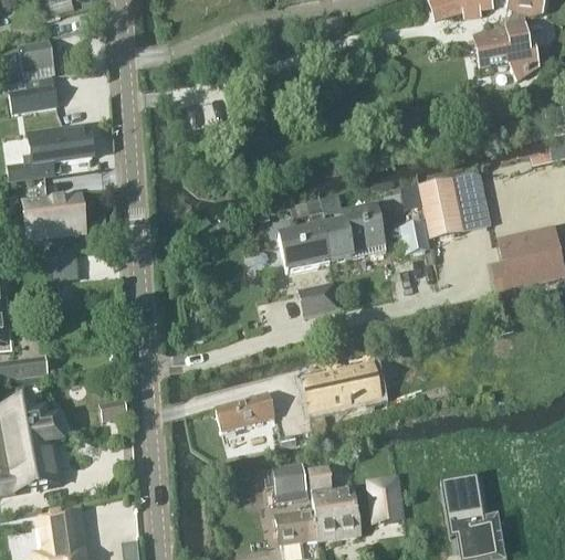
[(48,0),(51,13),(72,8),(70,0),(48,0)]
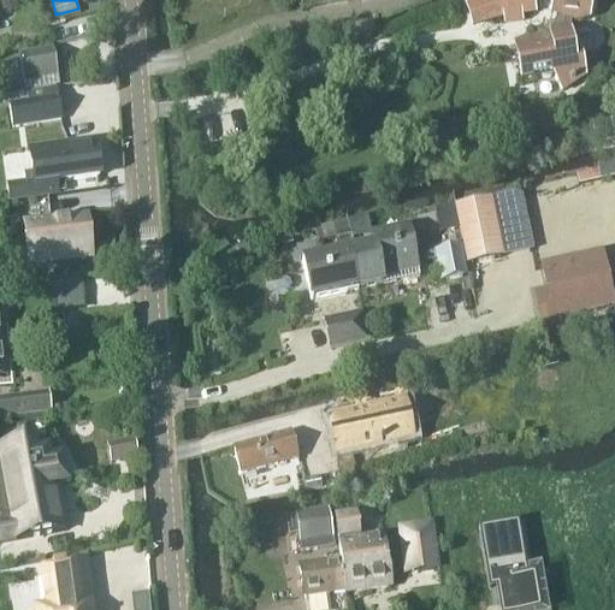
[(472,0),(468,1),(474,19),(503,10),(534,5),(533,0),(472,0)]
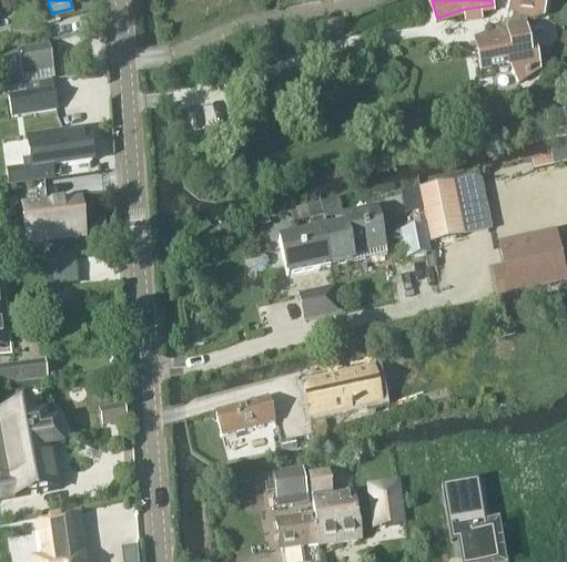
[(525,26),(525,14),(540,11),(542,0),(510,0),(509,8),(515,10),(512,23),(509,22),(507,31),(484,36),(476,40),(482,70),(510,64),(512,67),(518,79),(538,67),(534,43),(528,44),(525,26)]
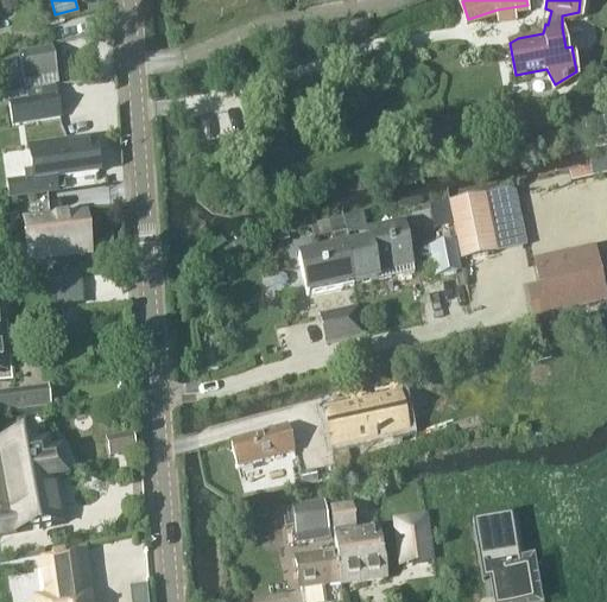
[(55,44),(20,50),(25,76),(58,70),(55,44)]
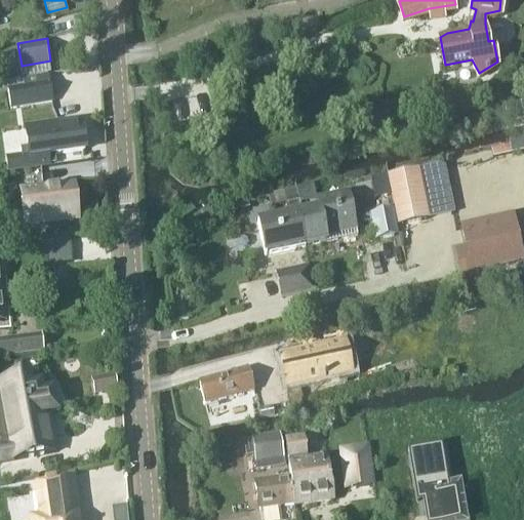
[(11,106),(54,100),(49,73),(24,77),(25,83),(7,86),(11,106)]
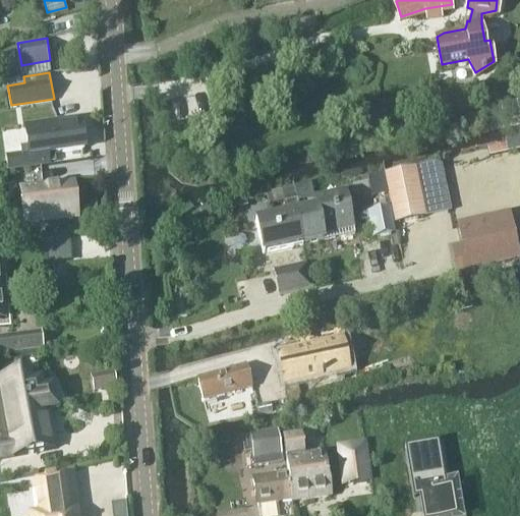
[(518,98),(502,101),(505,114),(519,110),(519,104),(518,98)]
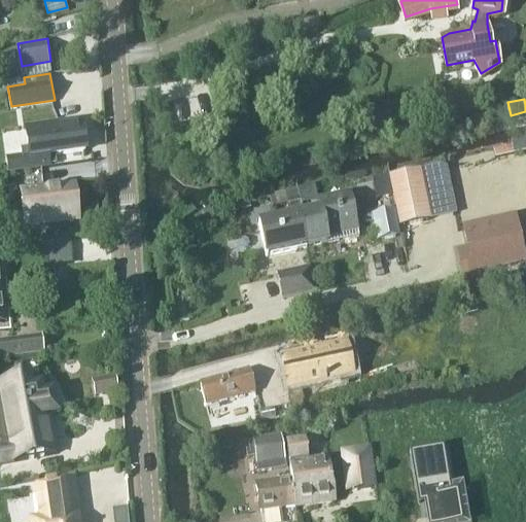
[(24,149),(8,151),(10,168),(37,164),(51,162),(50,157),(49,149),(86,144),(81,115),(31,124),(33,139),(23,141),(24,149)]
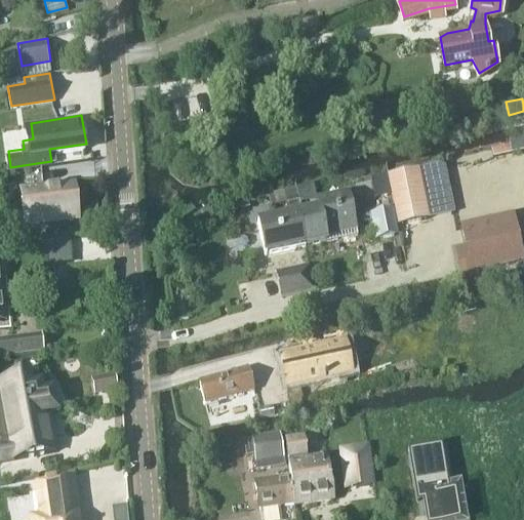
[(399,221),(430,214),(449,204),(440,161),(389,171),(399,221)]
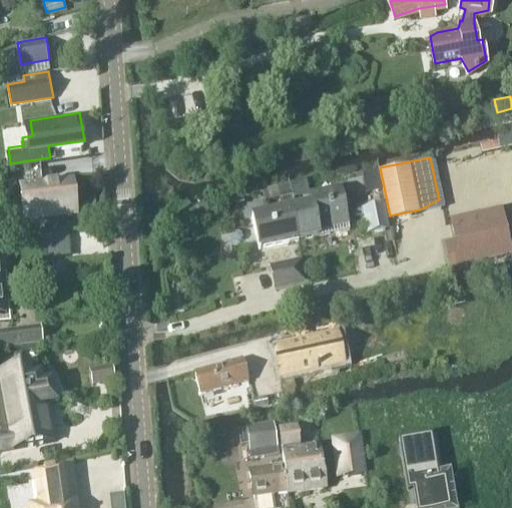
[(24,216),(76,210),(73,176),(21,181),(24,216)]
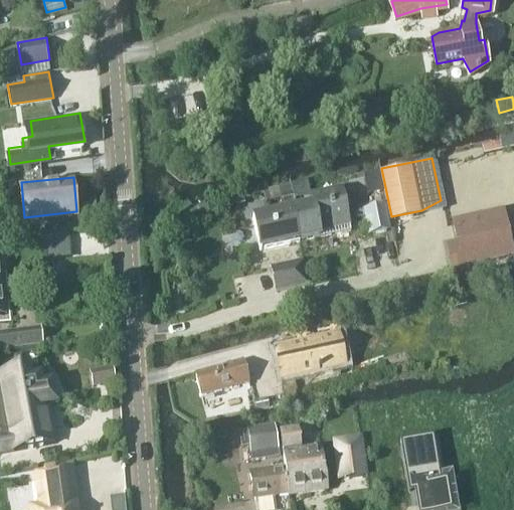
[(295,196),(311,193),(307,177),(268,185),(271,198),(281,196),(294,193),(295,196)]
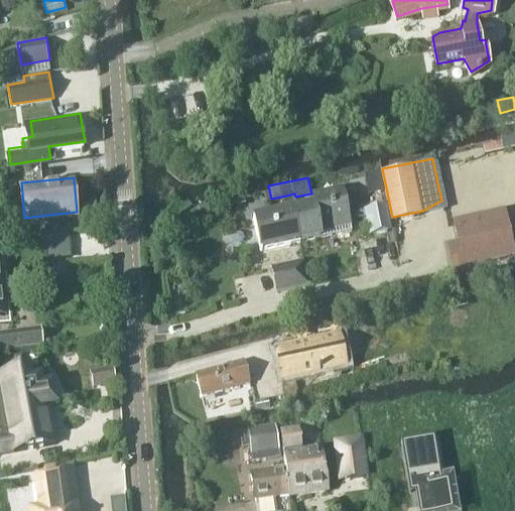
[(352,222),(344,185),(312,193),(314,202),(293,207),(293,206),(284,208),(256,214),(255,214),(262,247),(263,246),(320,234),(322,234),(353,228),(352,222)]
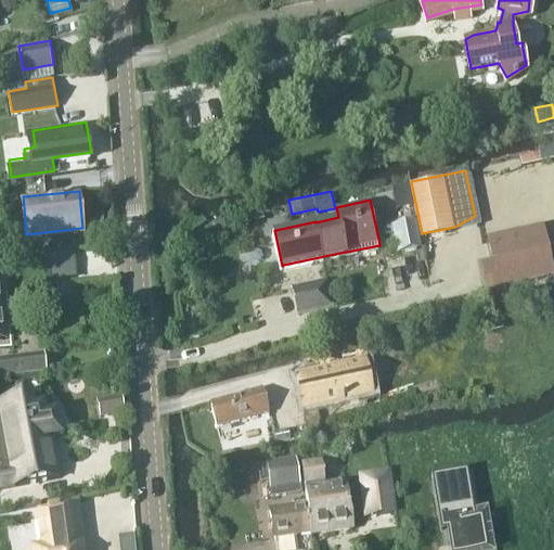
[(398,253),(423,246),(416,217),(391,222),(398,253)]
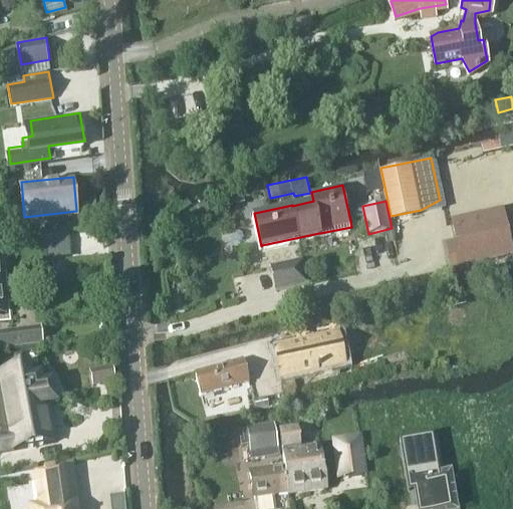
[(455,269),(466,266),(465,259),(510,249),(501,210),(456,219),(460,240),(449,243),(455,269)]
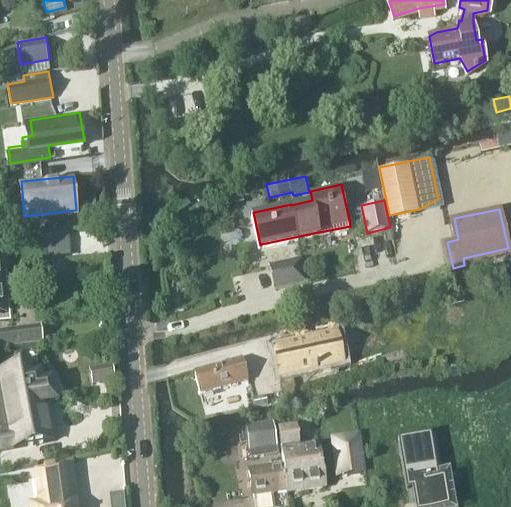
[(275,286),(307,279),(302,254),(270,261),(275,286)]
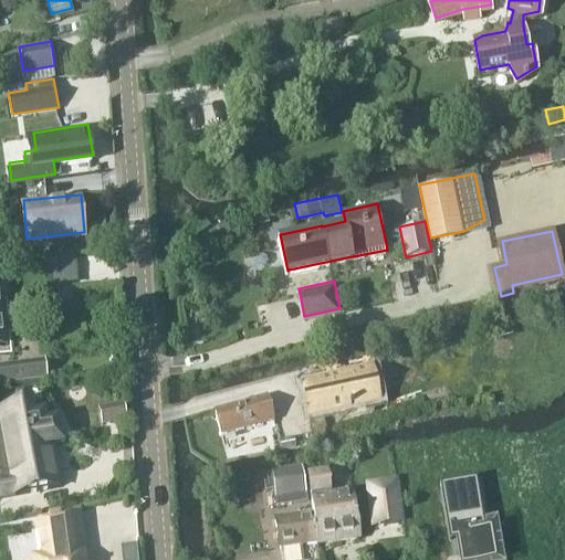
[(0,378),(48,372),(45,356),(0,361),(0,378)]
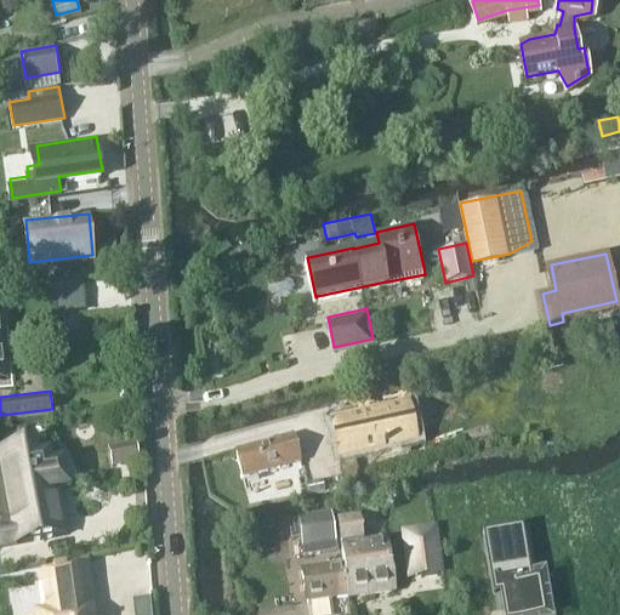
[(416,433),(409,397),(367,405),(367,408),(333,415),(336,436),(339,436),(342,450),(353,448),(350,433),(371,428),(374,443),(402,437),(416,433)]
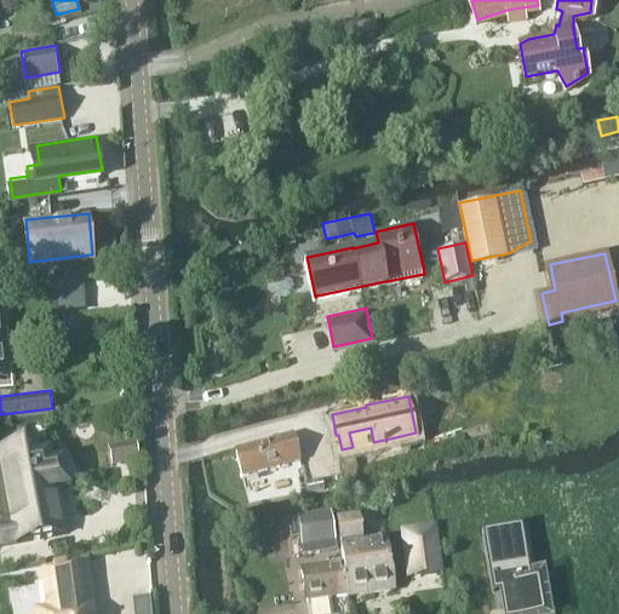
[(244,471),(281,462),(281,459),(299,454),(293,430),(236,445),(244,471)]
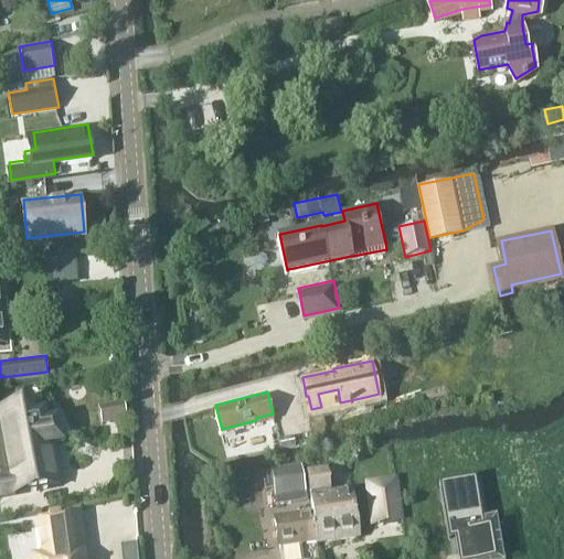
[(32,411),(30,399),(0,405),(6,434),(9,433),(13,459),(11,460),(12,471),(1,473),(4,491),(62,480),(59,462),(53,463),(49,441),(63,438),(59,415),(46,417),(45,408),(32,411)]
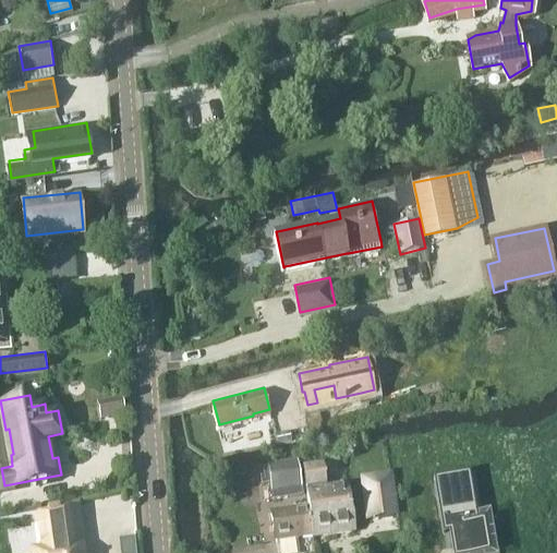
[(100,413),(124,409),(121,396),(98,400),(100,413)]
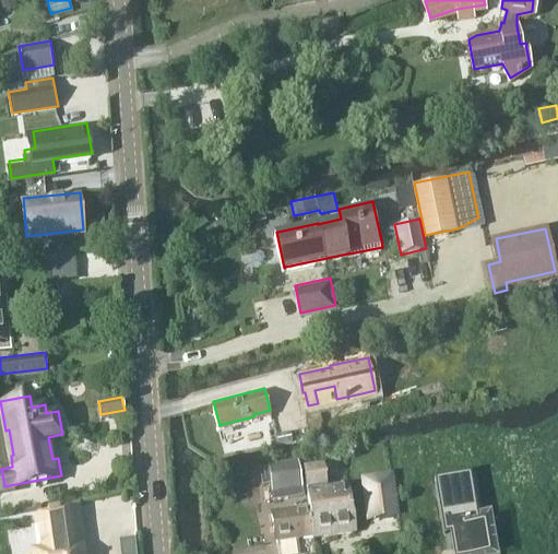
[(319,405),(307,408),(312,433),(327,429),(321,404),(319,405)]
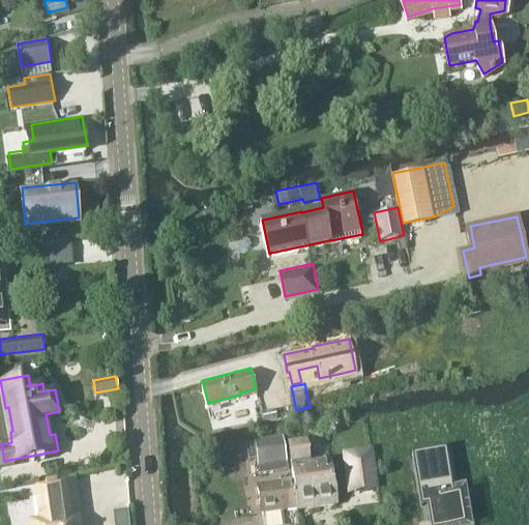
[(285,450),(283,436),(257,439),(256,440),(260,463),(261,470),(287,467),(288,467),(285,450)]
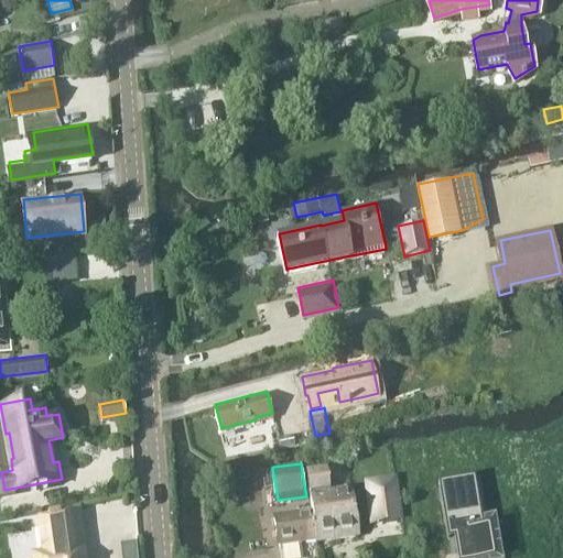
[(332,487),(328,463),(307,466),(317,539),(359,534),(352,483),(332,487)]
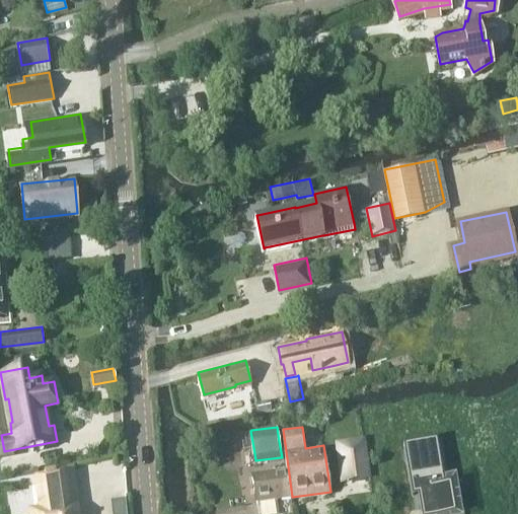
[(370,478),(365,436),(349,438),(354,480),(370,478)]
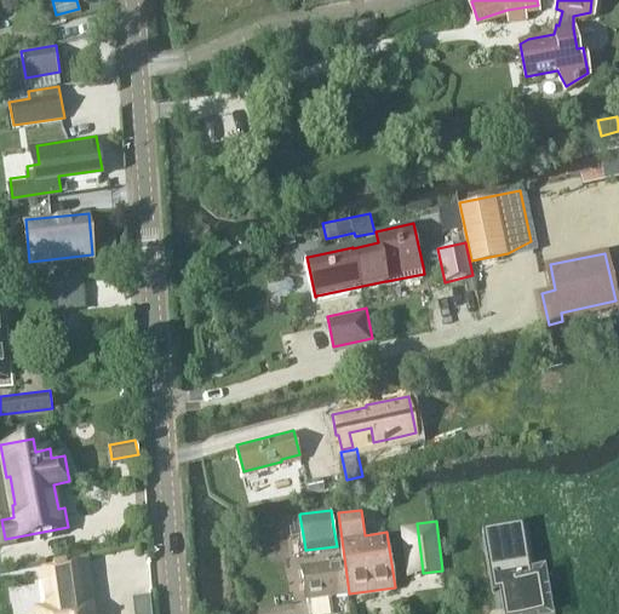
[(523,522),(483,528),(493,590),(496,590),(494,586),(499,585),(504,613),(532,613),(545,612),(539,575),(532,577),(523,522)]
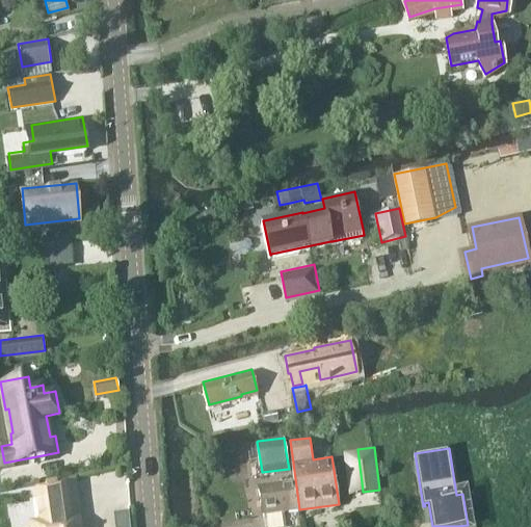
[(74,517),(70,475),(37,483),(42,521),(34,521),(34,526),(79,526),(78,517),(74,517)]
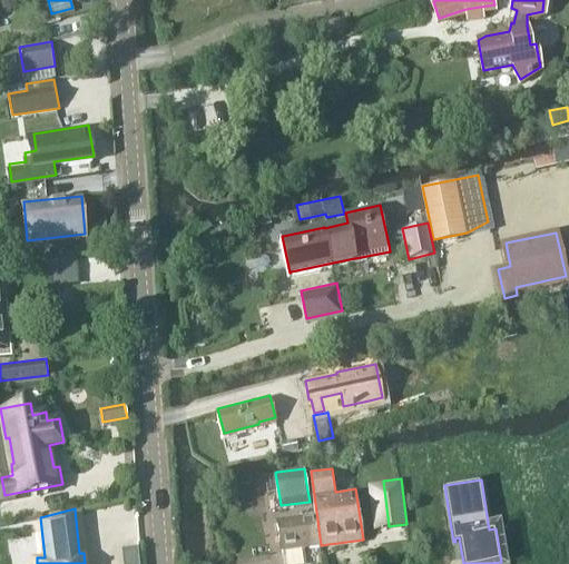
[(281,548),(320,543),(315,513),(277,518),(281,548)]
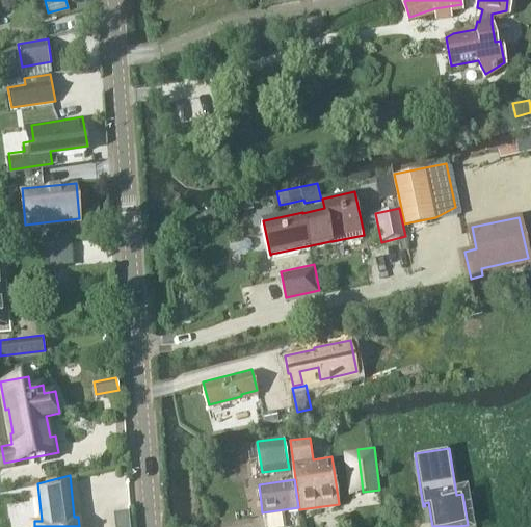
[(114,510),(115,526),(131,526),(129,508),(114,510)]
